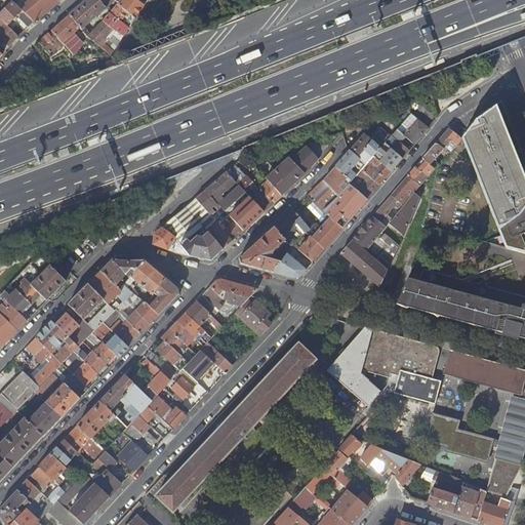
[(34,23),(59,1),(58,0),(29,0),(21,9),(22,10),(25,13),(34,23)]
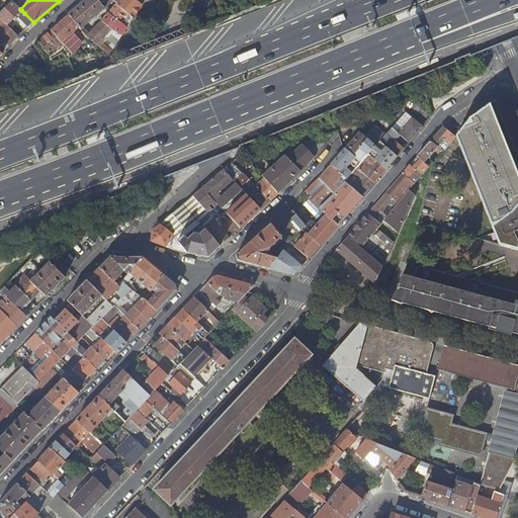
[(104,9),(96,0),(86,0),(69,15),(81,29),(84,33),(87,36),(90,33),(84,27),(104,9)]
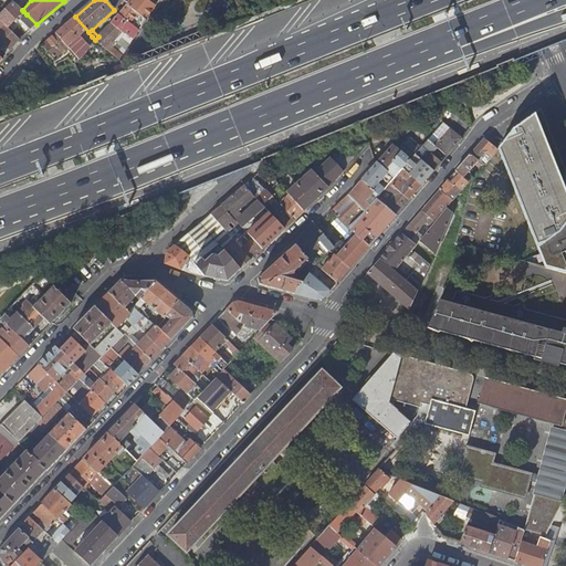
[(124,1),(123,0),(105,0),(114,10),(124,1)]
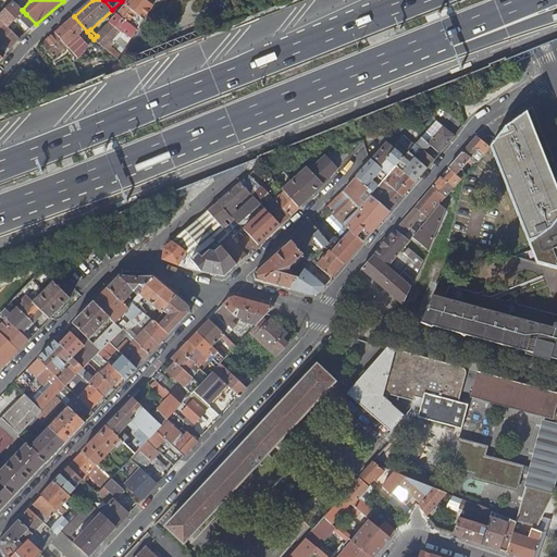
[(23,11),(22,10),(13,2),(0,15),(0,20),(8,27),(23,11)]
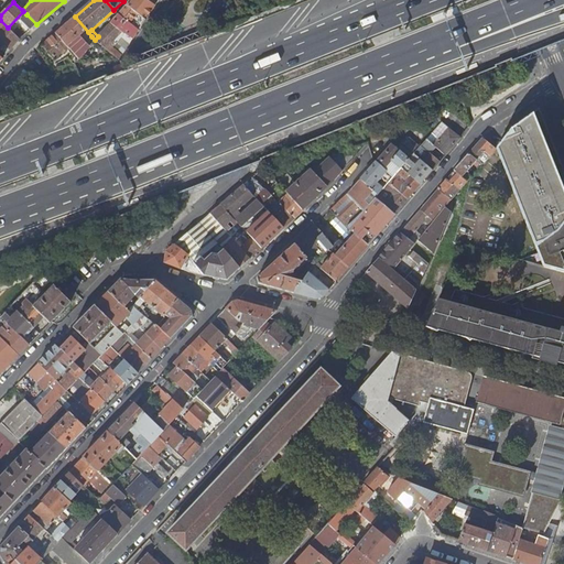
[(143,23),(145,19),(127,4),(120,12),(118,14),(129,23),(134,17),(143,23)]
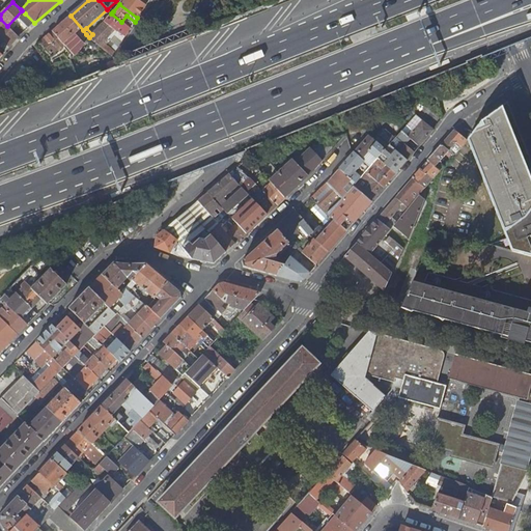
[(29,28),(34,23),(25,14),(20,19),(29,28)]
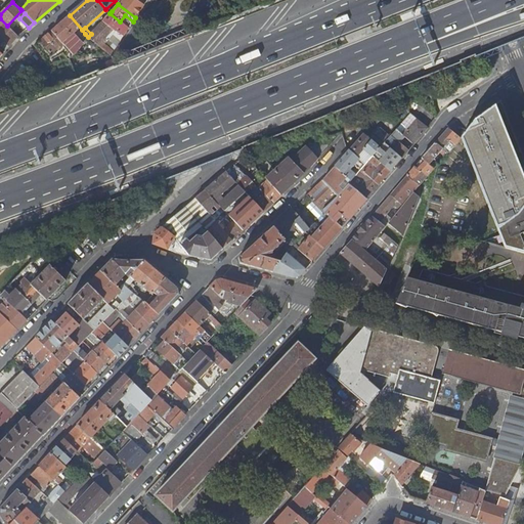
[(120,22),(110,13),(104,18),(102,20),(118,33),(123,36),(126,31),(117,24),(120,22)]
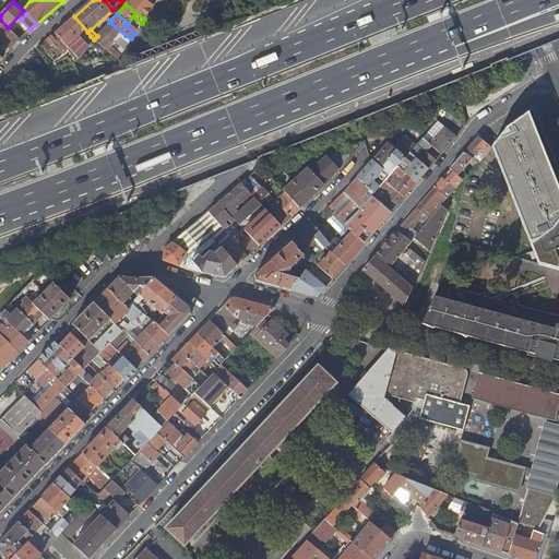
[(74,16),(56,33),(67,46),(83,32),(85,34),(87,32),(74,16)]
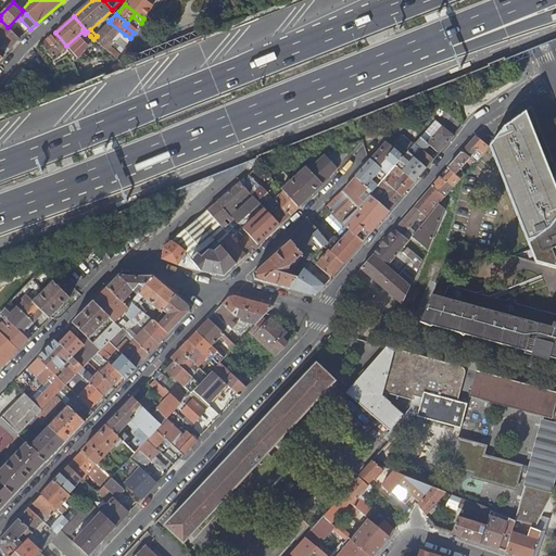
[(0,48),(7,54),(20,39),(8,27),(0,20),(0,39),(1,40),(0,41),(0,48)]
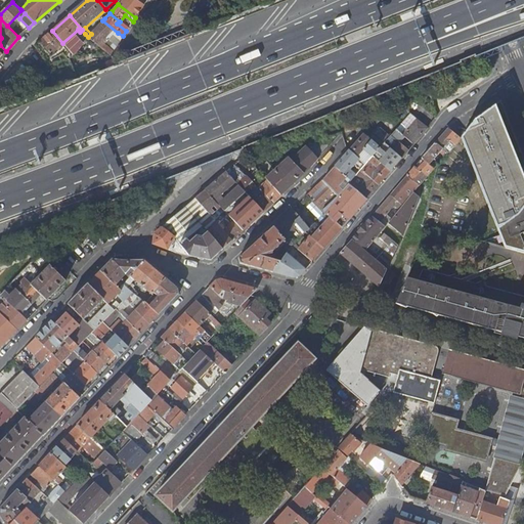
[(101,22),(95,30),(105,37),(108,34),(114,38),(120,42),(123,36),(118,33),(102,20),(101,22)]
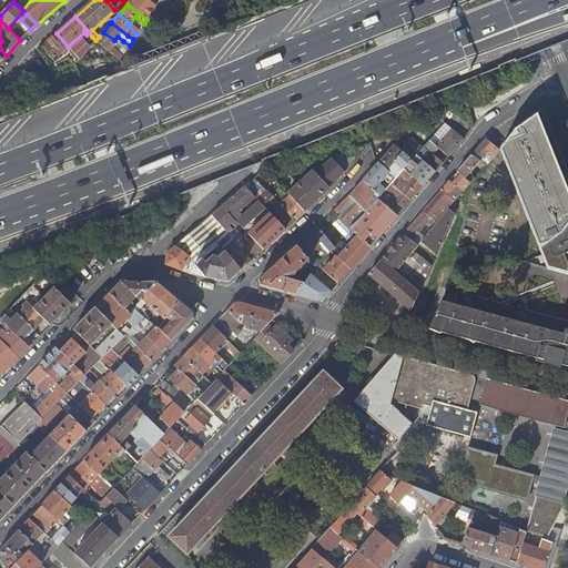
[(99,37),(95,40),(94,41),(112,53),(120,60),(123,56),(110,46),(114,40),(103,32),(99,37)]
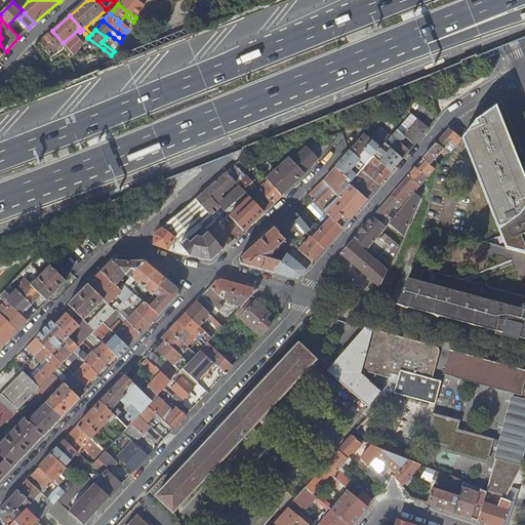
[(63,43),(52,31),(35,46),(49,67),(53,63),(46,54),(49,52),(51,55),(62,47),(64,49),(63,50),(65,51),(64,53),(70,61),(74,55),(73,54),(70,51),(63,43)]
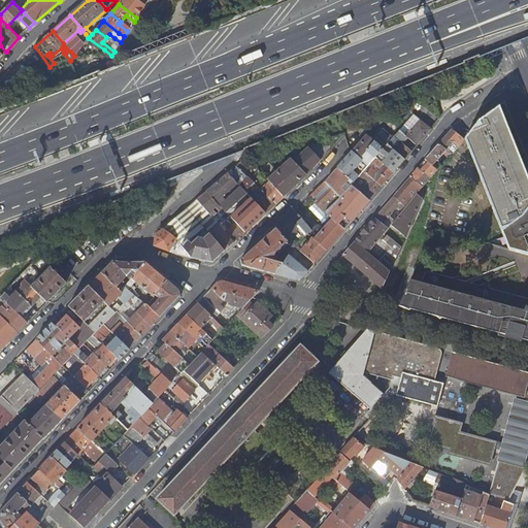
[(86,34),(70,52),(73,55),(88,38),(89,37),(86,34)]
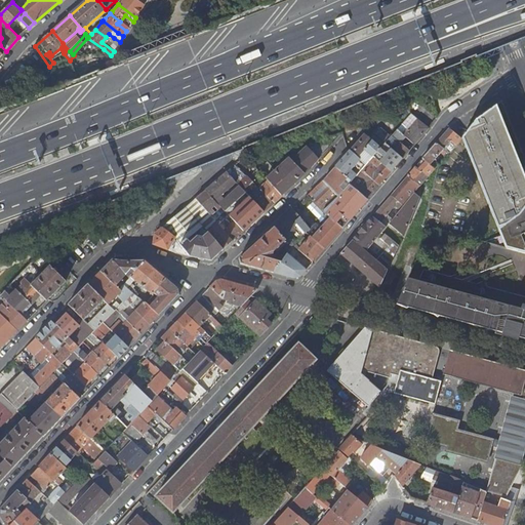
[(477,117),(466,132),(462,135),(498,228),(503,226),(508,239),(506,247),(524,252),(524,180),(496,106),(477,117)]
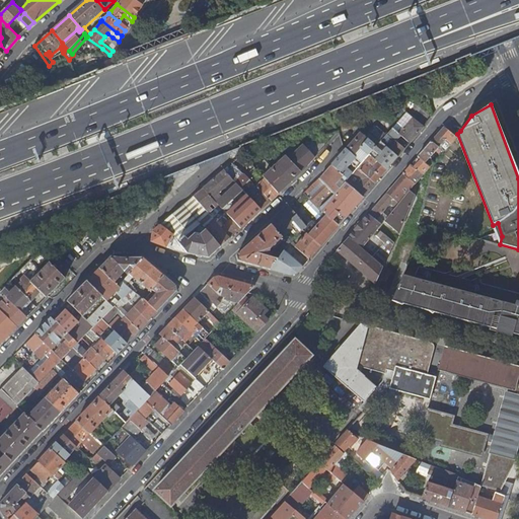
[(405,113),(392,129),(400,136),(410,143),(415,137),(424,127),(405,113)]
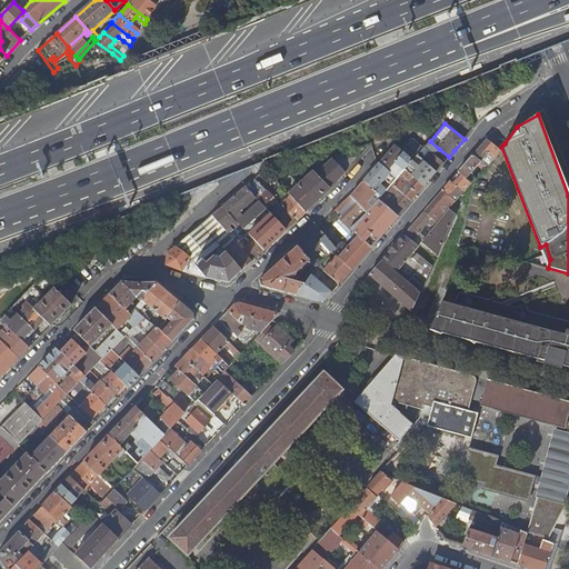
[(453,178),(441,191),(449,198),(455,202),(475,179),(470,175),(481,162),(480,161),(487,152),(493,158),(499,150),(495,147),(486,140),(478,149),(467,161),(453,178)]
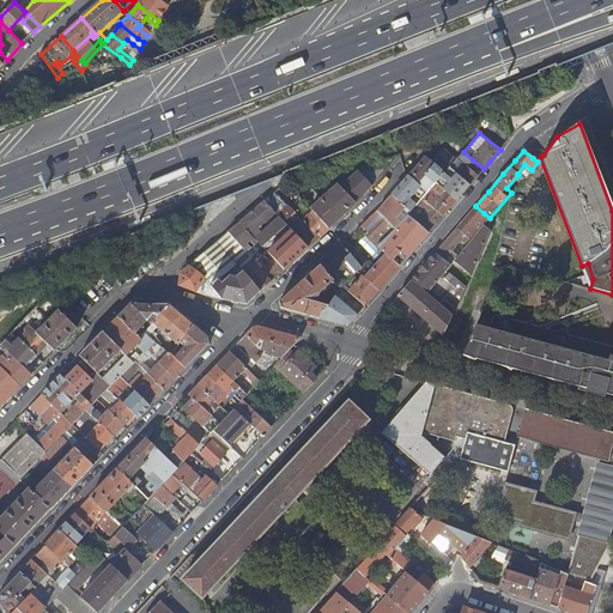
[(540,158),(544,155),(539,151),(533,158),(538,162),(540,158)]
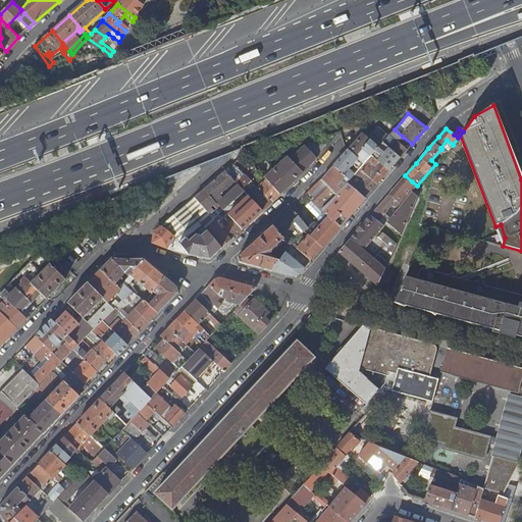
[(395,129),(383,143),(388,148),(400,158),(407,150),(398,143),(403,137),(395,129)]
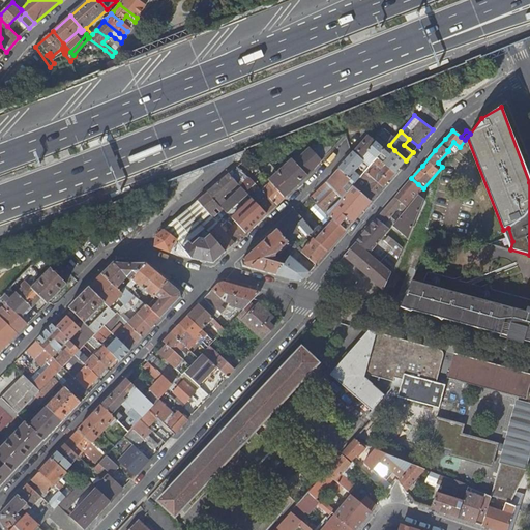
[(380,155),(384,150),(367,136),(364,140),(354,152),(361,159),(370,167),(373,164),(377,158),(380,155)]
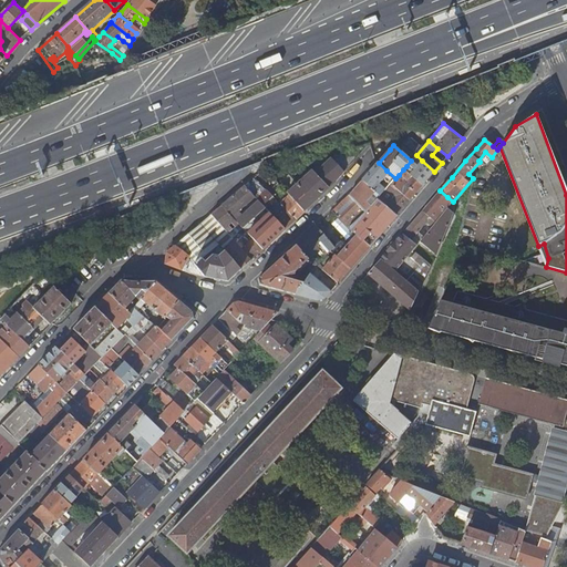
[(315,174),(329,189),(336,183),(344,173),(331,158),(315,174)]
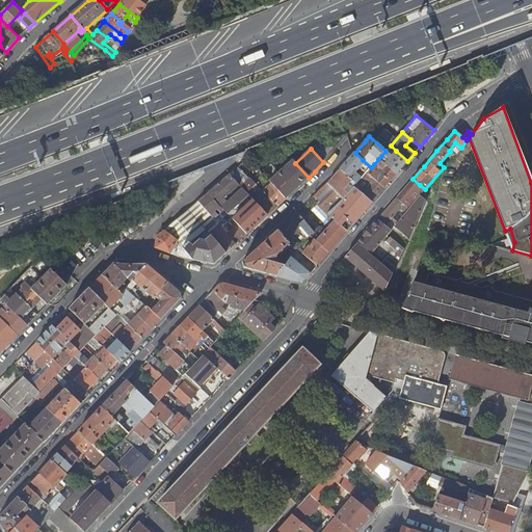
[(388,161),(381,156),(378,159),(396,175),(404,165),(407,161),(396,151),(388,161)]
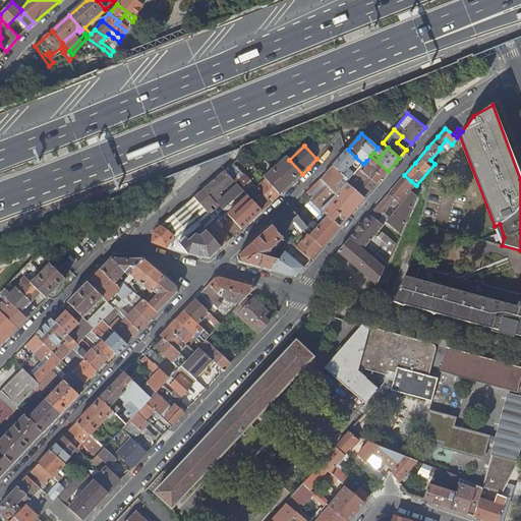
[(342,156),(334,167),(349,180),(354,175),(349,171),(348,171),(345,169),(351,163),(359,169),(363,164),(355,157),(348,150),(342,156)]
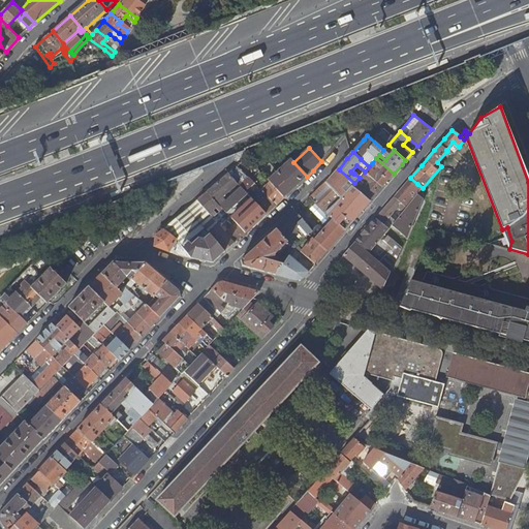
[(372,179),(382,187),(390,179),(394,174),(376,158),(372,163),(380,170),(376,176),(374,174),(370,170),(367,175),(372,179)]
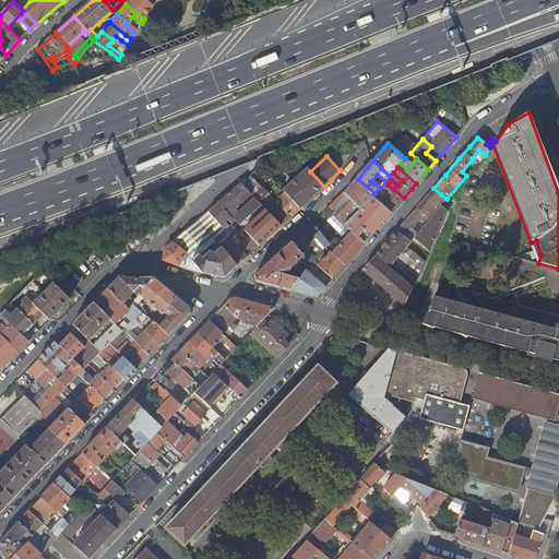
[(286,193),(299,209),(316,194),(324,187),(310,171),(307,168),(283,190),(286,193)]
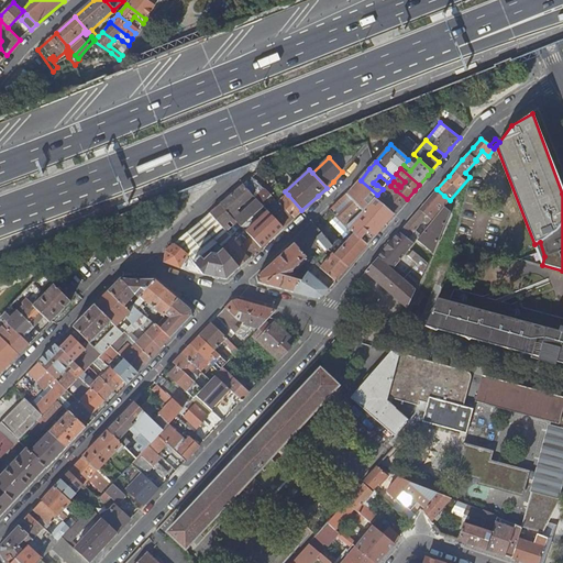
[(396,174),(393,177),(388,183),(390,186),(394,181),(396,178),(400,181),(398,185),(400,187),(405,181),(396,174)]
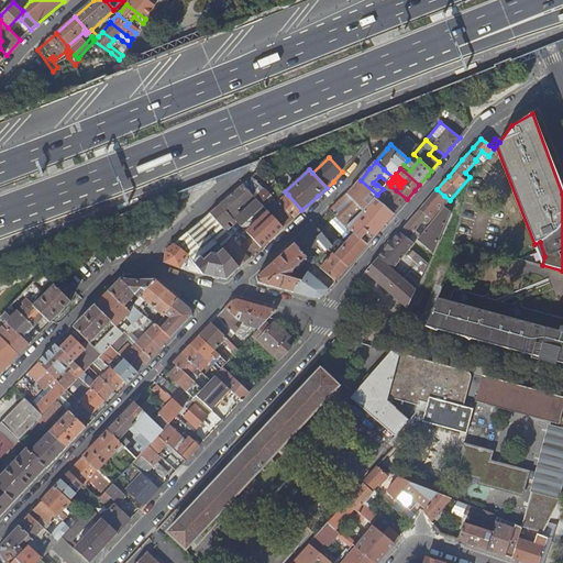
[(264,202),(272,196),(266,189),(265,190),(253,177),(243,185),(252,194),(258,201),(262,203),(262,205),(264,202)]
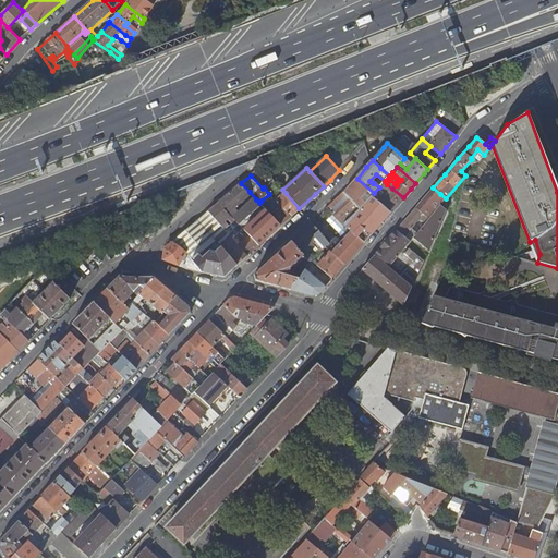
[(353,183),(343,194),(359,210),(360,209),(372,196),(374,193),(358,179),(353,183)]
